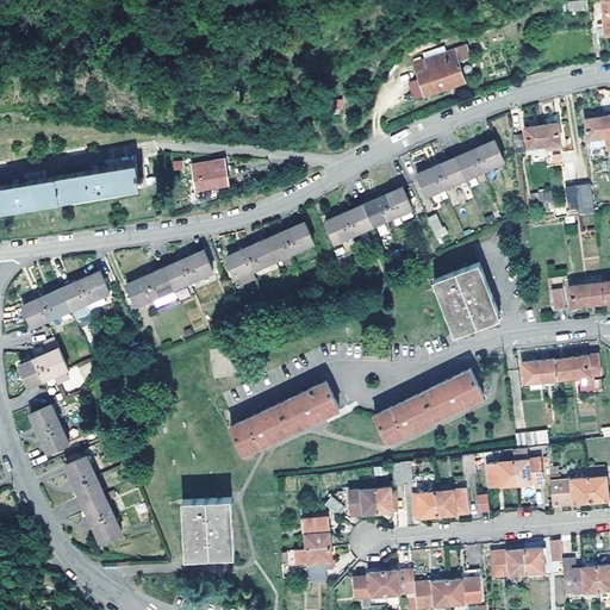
[(587,12),(586,0),(582,0),(567,0),(567,12),(587,12)]
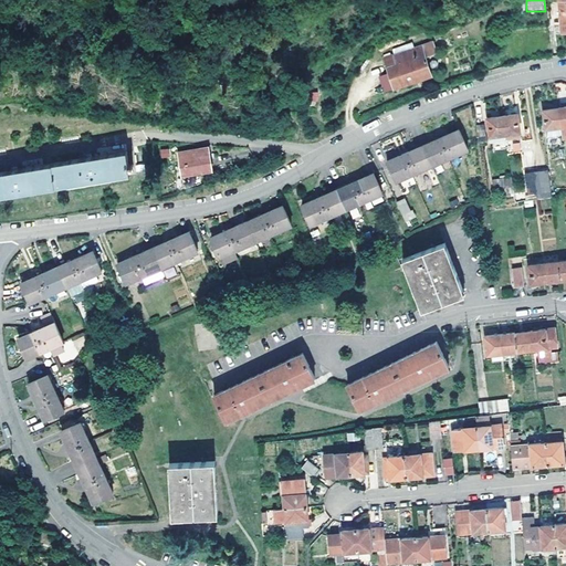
[(387,66),(395,88),(431,74),(425,56),(438,52),(433,41),(394,55),(397,63),(387,66)]
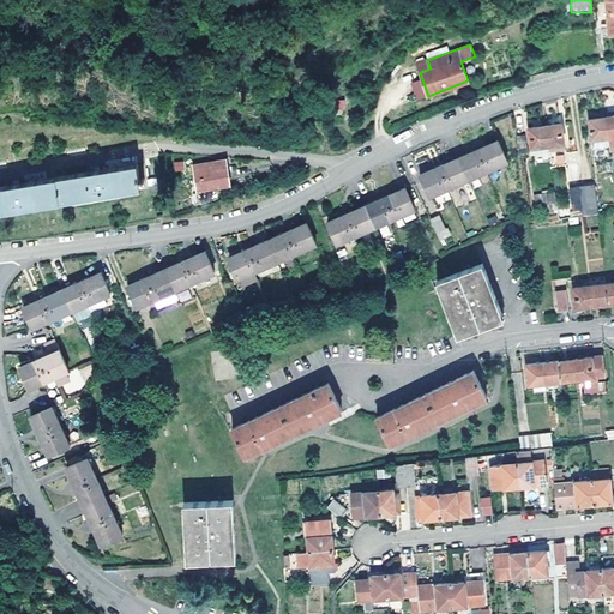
[(431,68),(427,60),(416,64),(420,72),(431,68)]
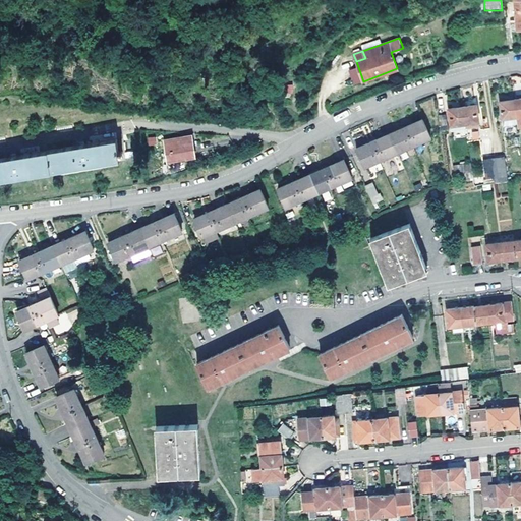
[(503,118),(517,116),(514,98),(500,101),(503,118)]
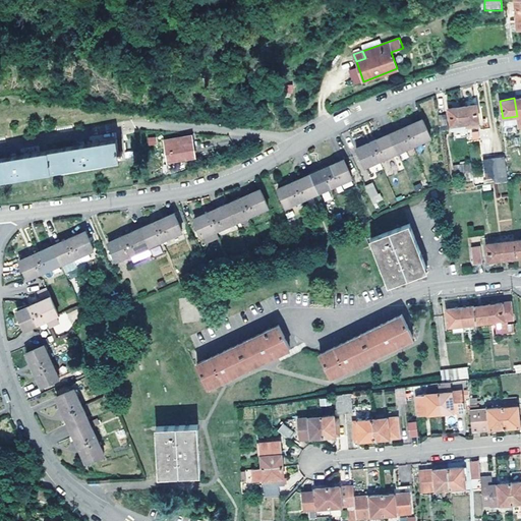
[(477,104),(463,105),(465,123),(479,121),(477,104)]
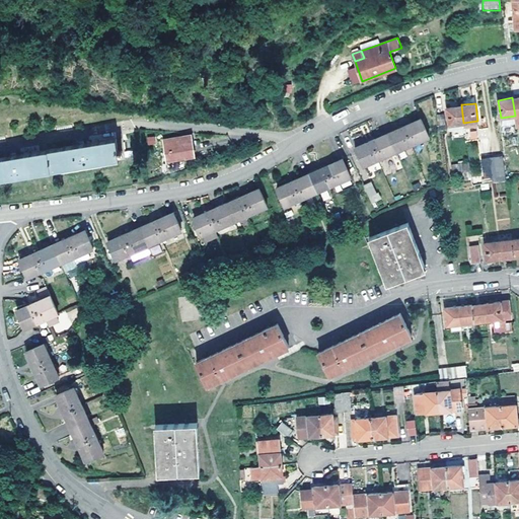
[(463,123),(461,104),(447,107),(449,125),(451,125),(463,123)]
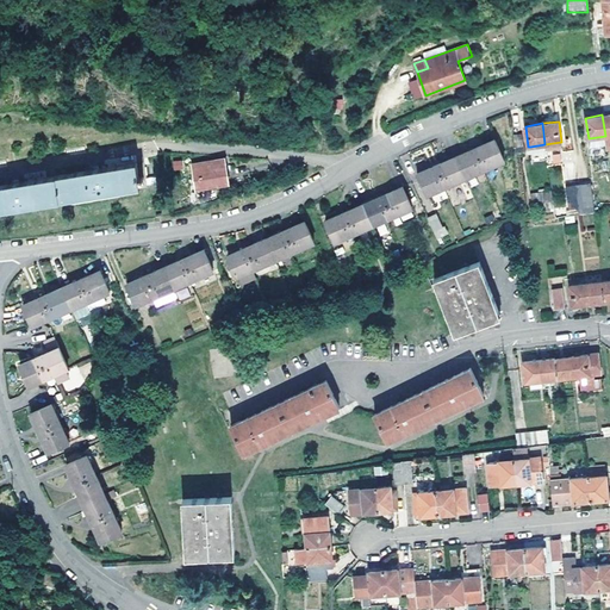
[(590,148),(607,145),(605,136),(589,138),(590,148)]
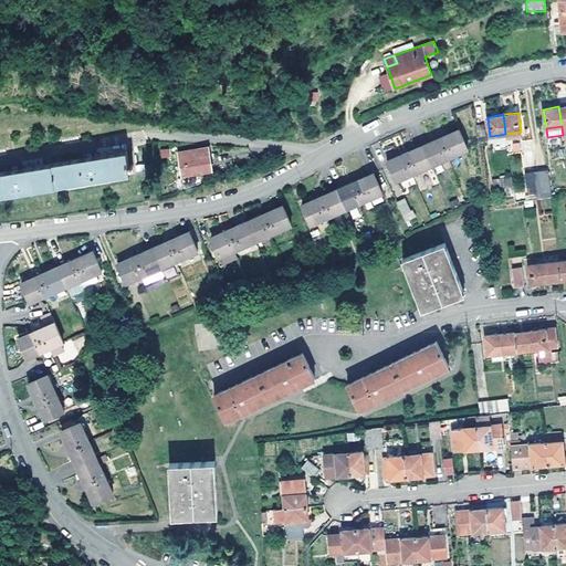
[(397,180),(448,157),(450,156),(468,148),(459,128),(452,130),(433,139),(418,147),(399,155),(388,160),(397,180)]
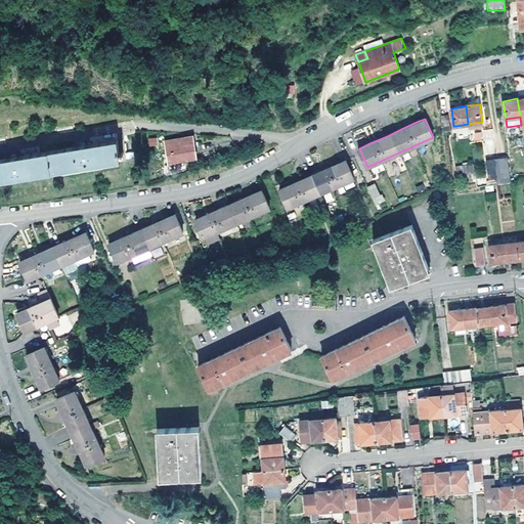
[(481,140),(480,129),(472,130),(473,141),(481,140)]
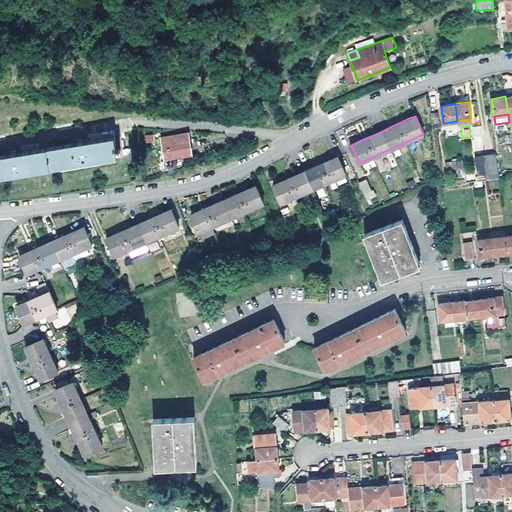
[(153,134),(144,135),(145,143),(154,143),(153,134)]
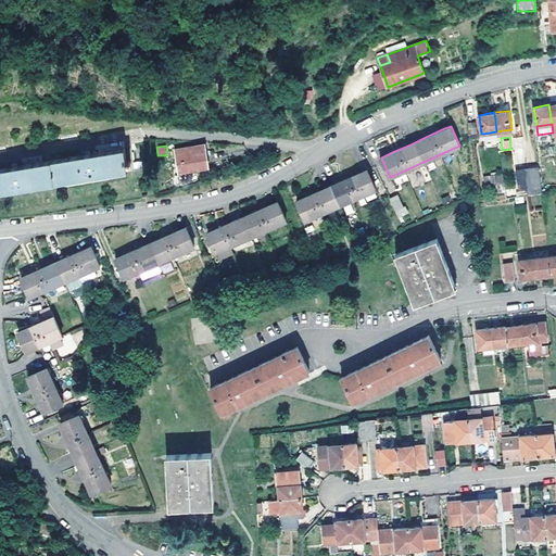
[(175,152),(178,169),(209,165),(205,147),(175,152)]
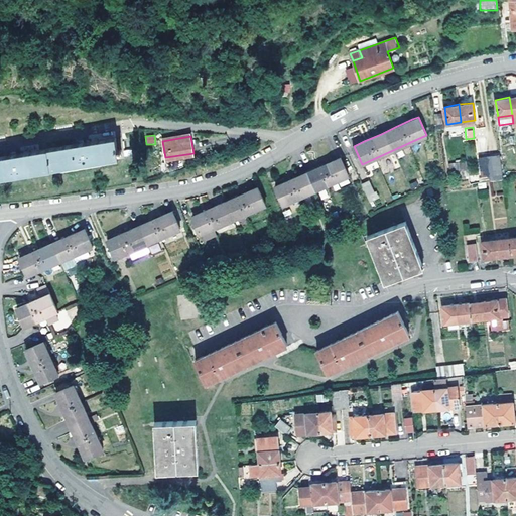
[(115,137),(0,156),(0,176),(119,157),(118,152),(121,152),(120,148),(117,149),(115,137)]
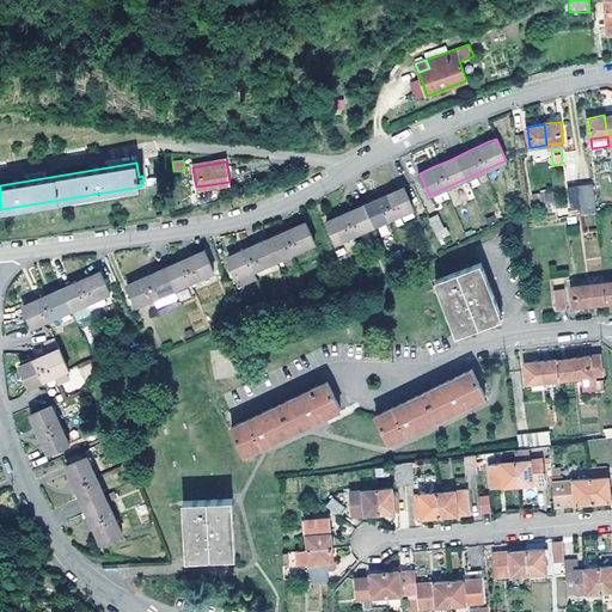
[(594,182),(592,183),(582,183),(574,184),(569,185),(573,213),(587,212),(598,209),(594,182)]
